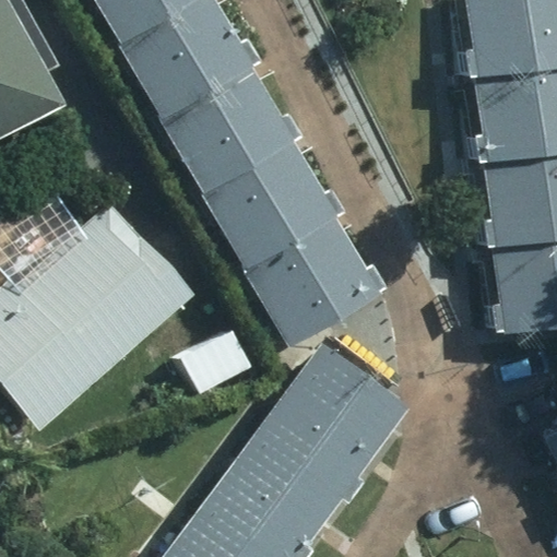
[(0,0),(0,139),(63,108),(45,70),(54,66),(21,0),(0,0)]
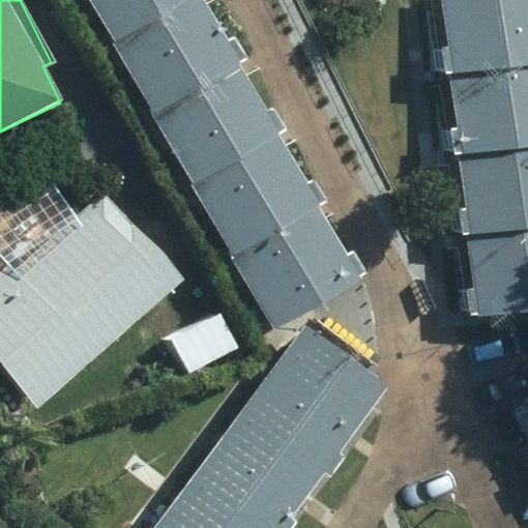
[(87,0),(273,330),(367,276),(351,248),(347,252),(321,207),(327,204),(314,177),(304,182),(280,137),(289,132),(275,110),(268,114),(240,66),(250,60),(235,33),(225,39),(202,0),(87,0)]
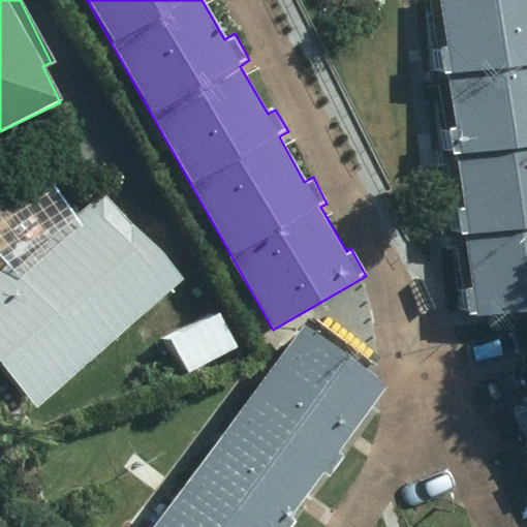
[(526,0),(442,0),(450,50),(438,51),(441,72),(450,71),(458,131),(448,130),(452,157),(457,157),(465,211),(453,212),(456,235),(465,234),(473,290),(464,291),(467,320),(526,312),(526,0)]
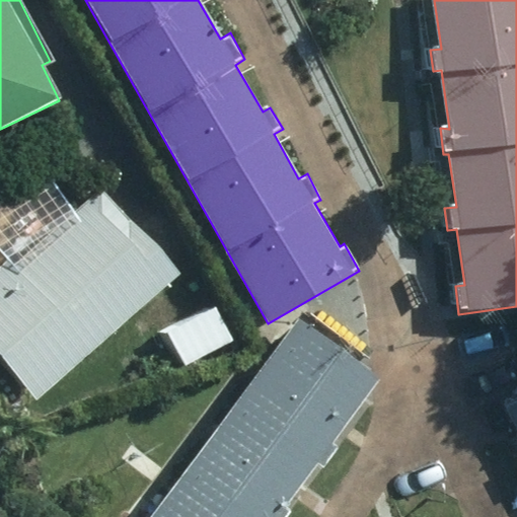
[(0,150),(0,209),(49,179),(21,137),(0,150)]
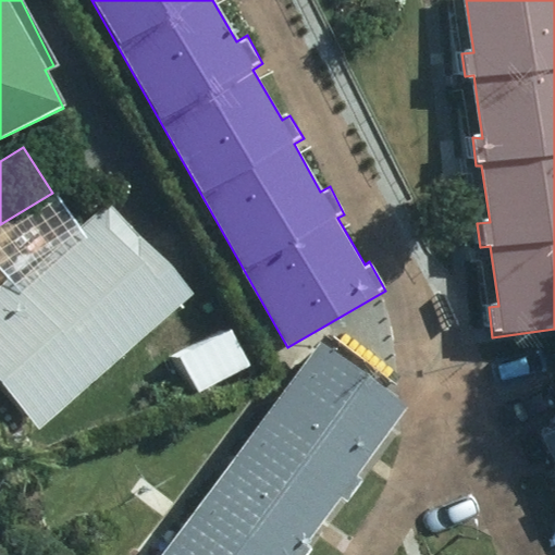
[(0,284),(0,389),(36,431),(194,295),(112,201),(14,285),(8,278),(0,284)]
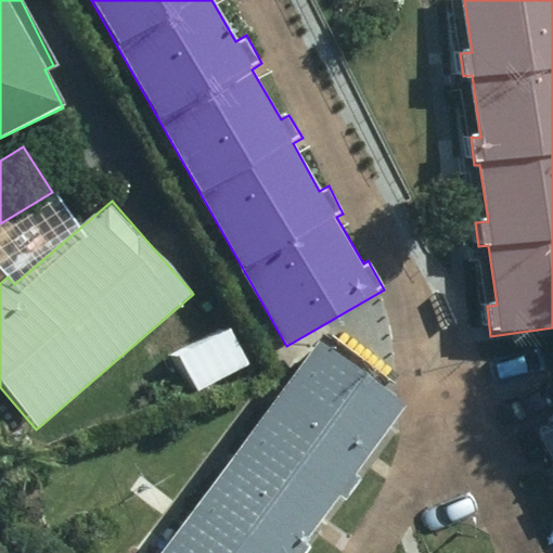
[(236,372),(216,329),(157,357),(178,400),(236,372)]
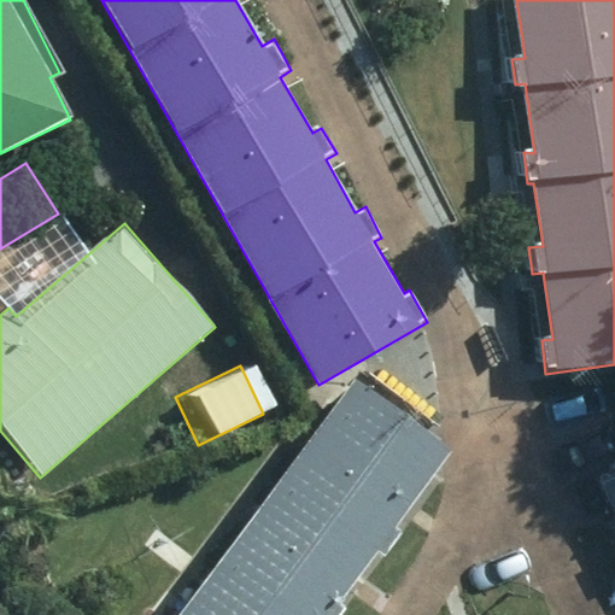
[(355,378),(180,614),(343,614),(349,607),(341,601),(378,554),(386,558),(405,534),(394,528),(452,451),(355,378)]
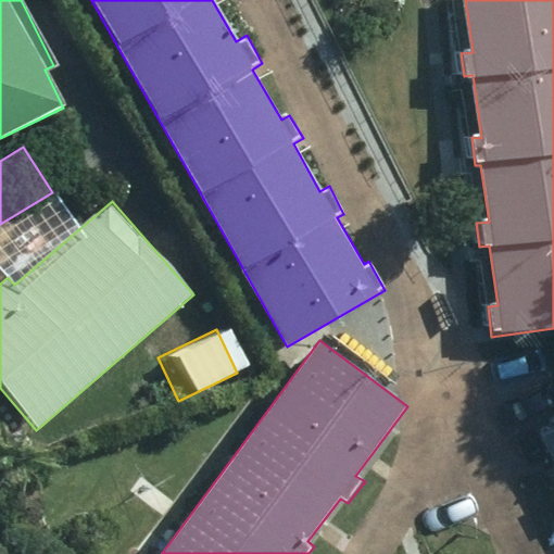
[(553,428),(542,435),(553,457),(553,428)]
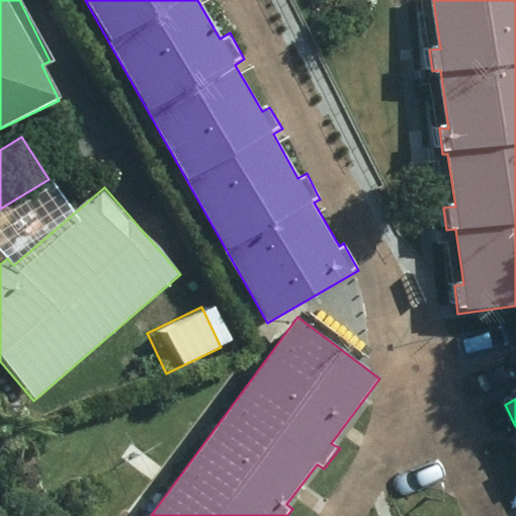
All buildings are outlined.
